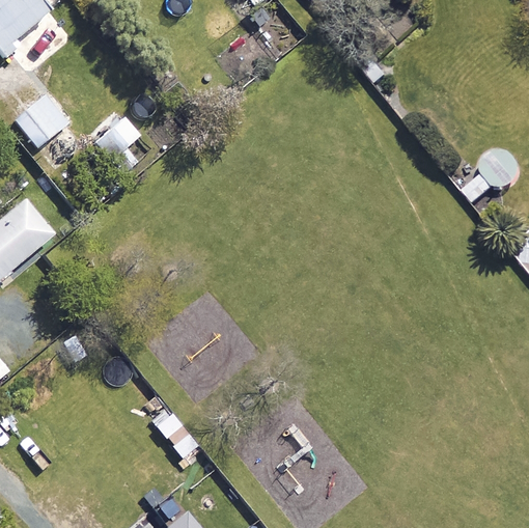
[(0,0),(0,49),(2,52),(55,7),(49,0),(0,0)]
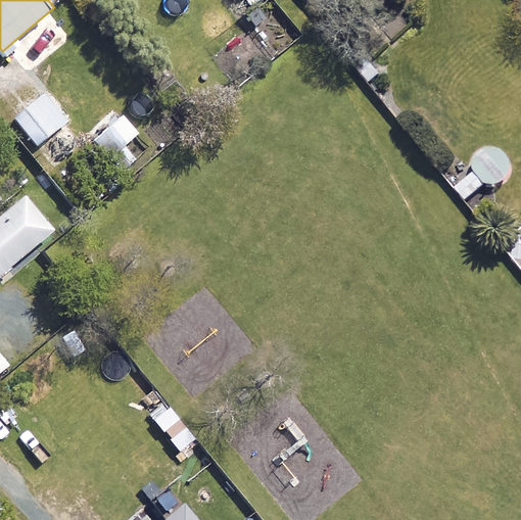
[(79,131),(51,91),(14,116),(43,156),(79,131)]
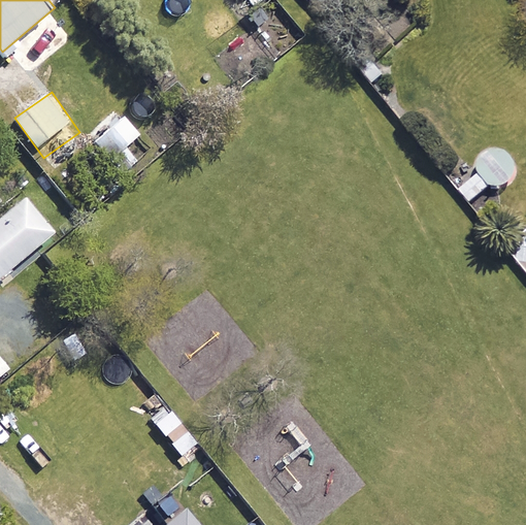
[(140,137),(127,113),(90,134),(103,158),(140,137)]
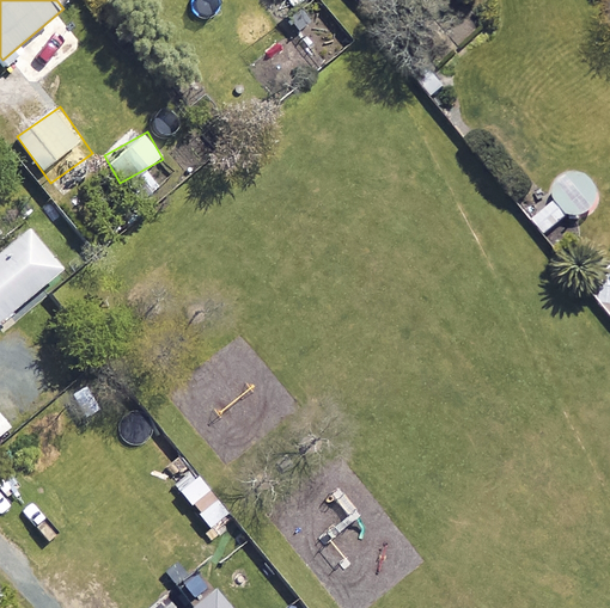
[(555,180),(554,185),(554,191),(555,197),(535,214),(547,228),(568,212),(574,212),(584,212),(591,208),(596,204),(601,197),(602,191),(599,183),(596,177),(589,171),(579,167),(572,167),(565,170),(557,176),(555,180)]
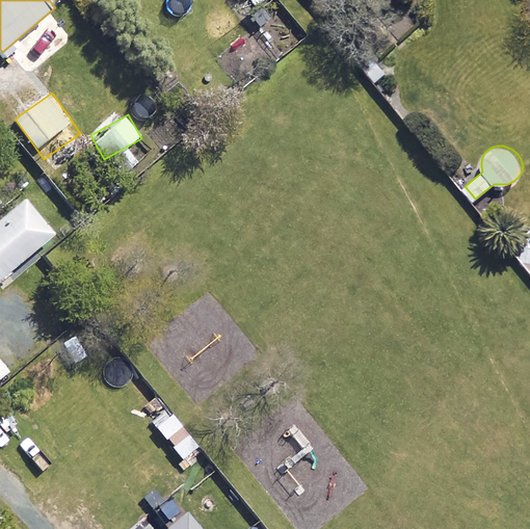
[(0,280),(56,234),(26,197),(0,218),(0,280)]
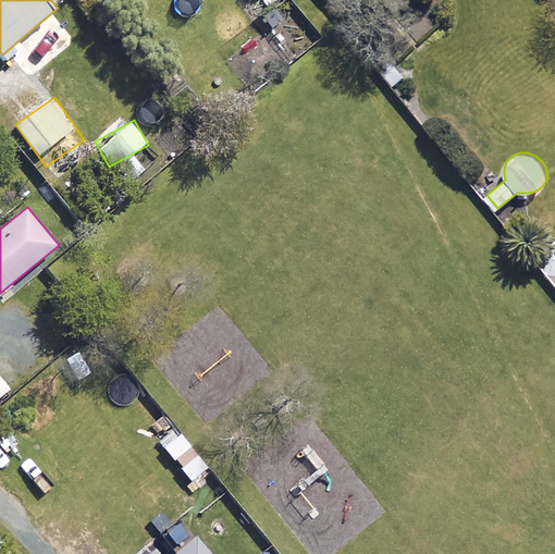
[(98,368),(83,344),(64,355),(78,379),(98,368)]
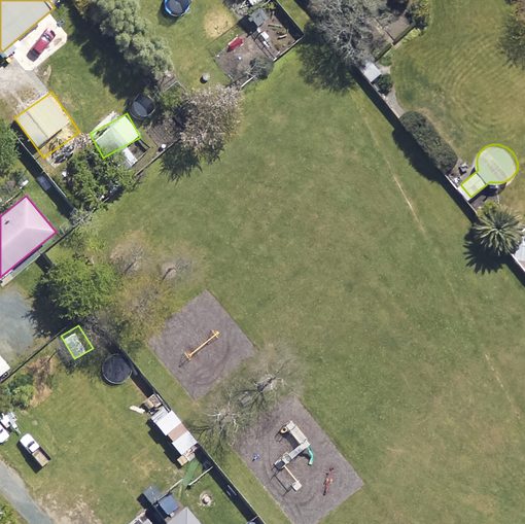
[(199,523),(185,507),(164,523),(199,523)]
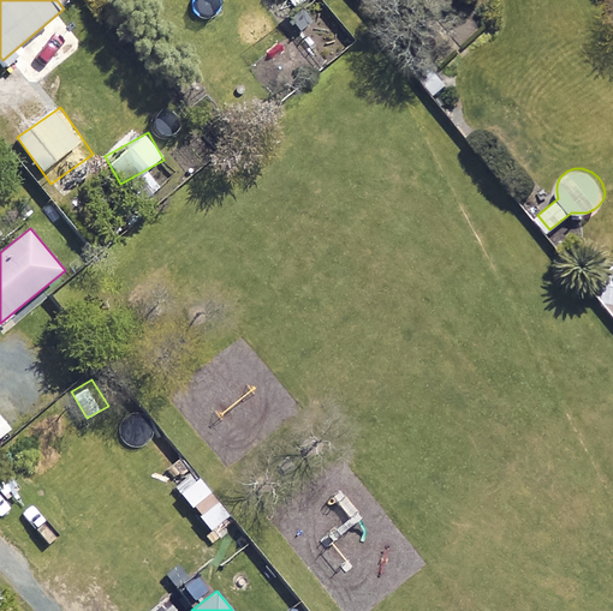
All buildings are outlined.
